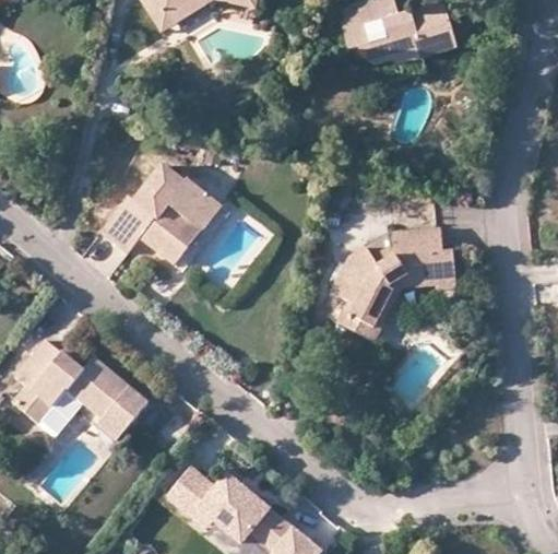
[(154,9),(150,0),(139,0),(157,30),(211,0),(193,0),(169,12),(154,9)]
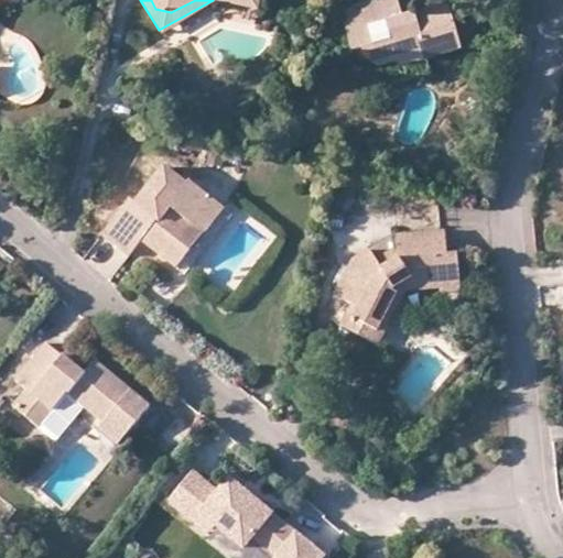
[(151,0),(155,9),(171,12),(195,0),(213,0),(257,10),(258,0),(151,0)]
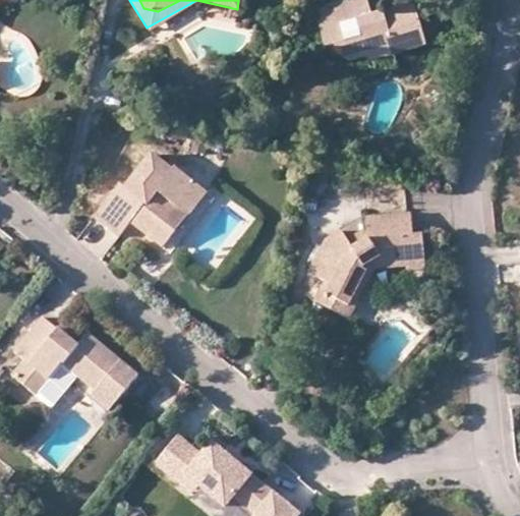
[(333,27),(323,31),(330,52),(353,61),(369,56),(370,60),(428,44),(418,3),(373,14),(369,0),(349,0),(327,7),(333,27)]
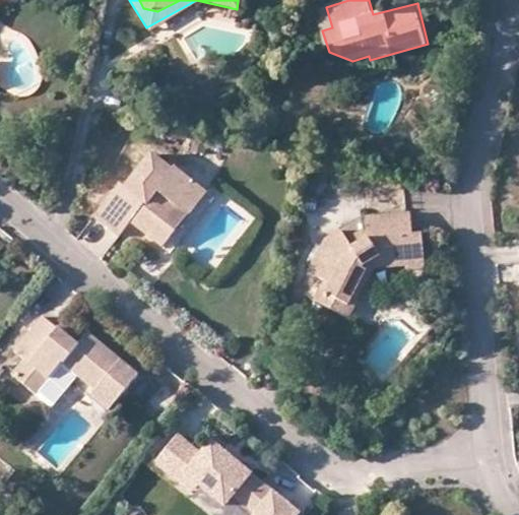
[(316,9),(322,30),(332,27),(326,7),(316,9)]
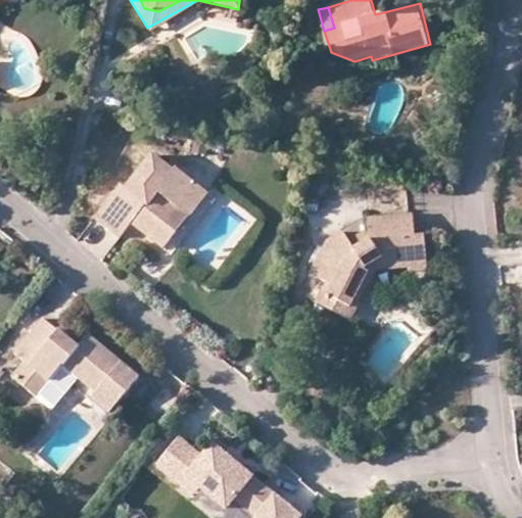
[(121,234),(133,220),(138,215),(145,221),(141,227),(164,246),(177,230),(167,222),(179,206),(189,215),(208,191),(178,166),(174,169),(153,151),(126,185),(122,181),(95,215),(121,234)]
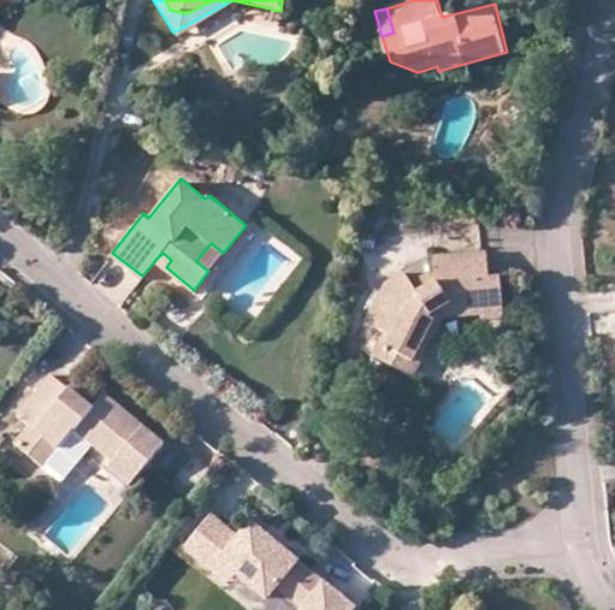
[(208,271),(223,253),(211,243),(196,261),(208,271)]
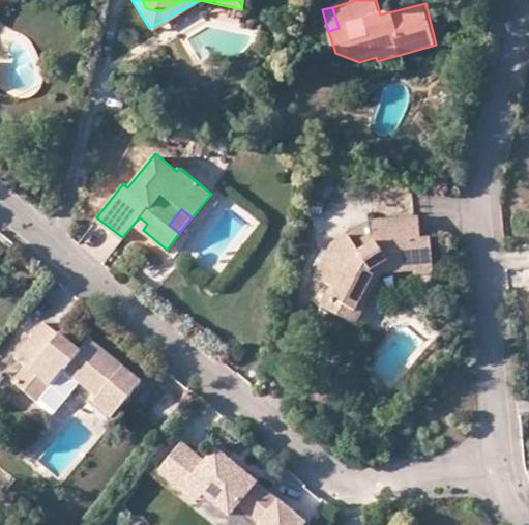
[(316,278),(329,283),(335,287),(329,302),(349,313),(370,273),(365,267),(385,256),(387,261),(430,257),(429,233),(419,233),(417,214),(369,216),(370,227),(371,240),(360,249),(353,237),(349,232),(332,242),(316,278)]
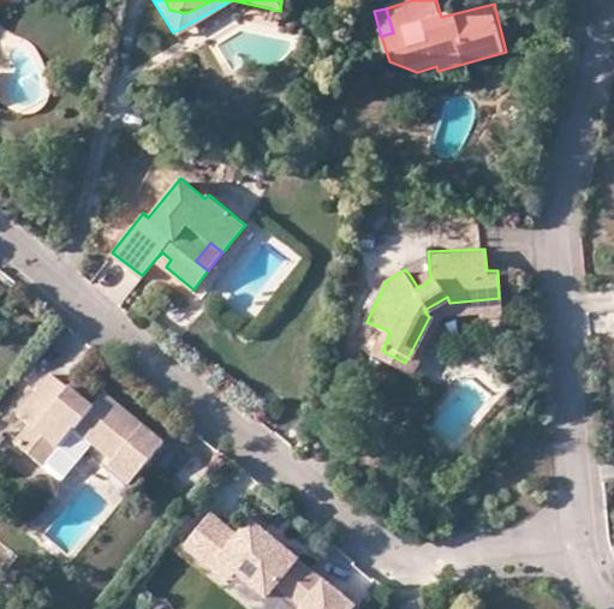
[(162,252),(156,258),(166,267),(171,260),(162,252)]
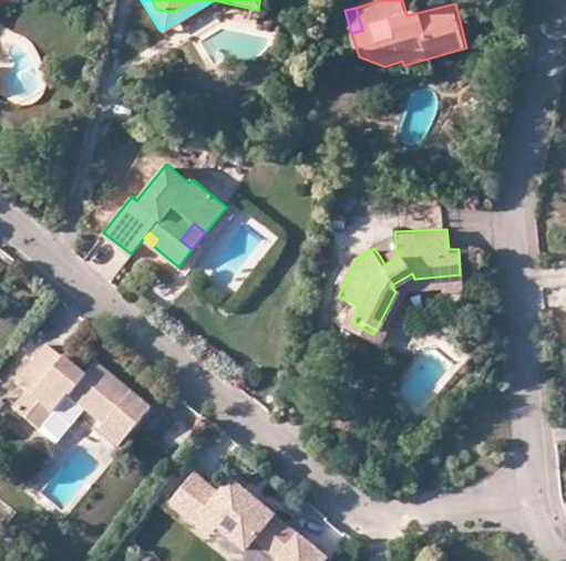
[(395,242),(378,253),(386,266),(397,257),(395,242)]
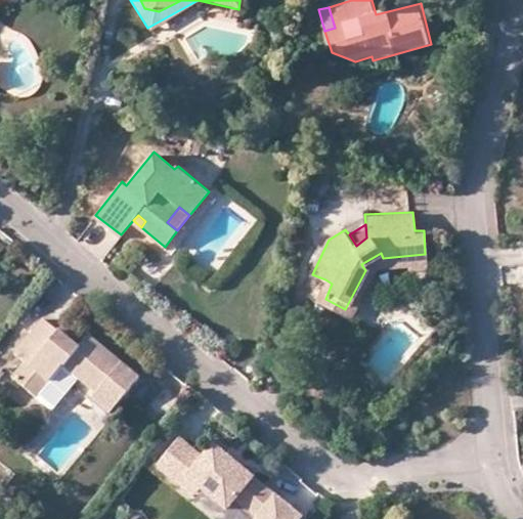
[(332,284),(325,279),(315,302),(350,319),(378,268),(407,265),(409,269),(435,265),(432,229),(424,230),(425,254),(383,258),(381,253),(361,264),(365,270),(345,309),(325,299),(332,284)]
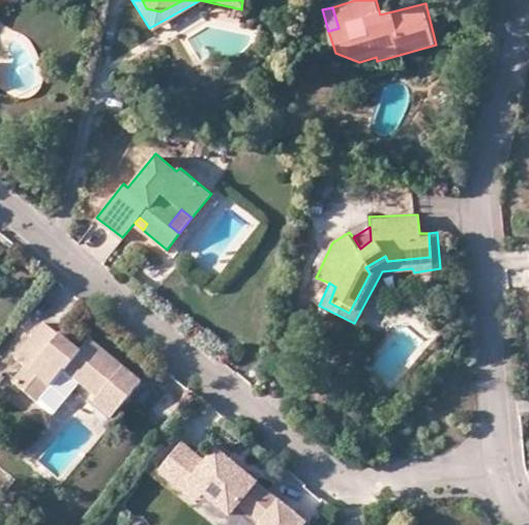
[(66,340),(59,333),(45,322),(16,357),(26,366),(15,380),(37,400),(64,368),(80,381),(97,395),(122,366),(89,338),(79,350),(66,340)]
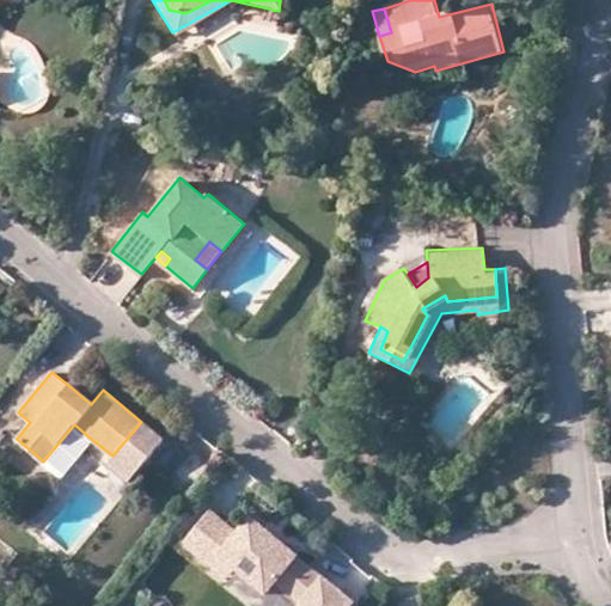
[(73,380),(68,385),(77,392),(83,387),(73,380)]
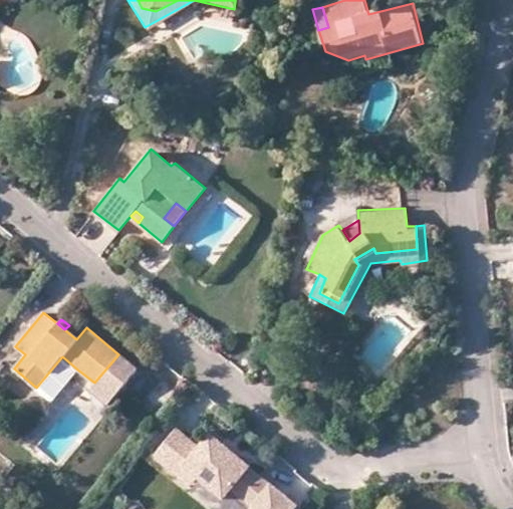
[(136,367),(118,354),(94,383),(90,388),(107,402),(136,367)]
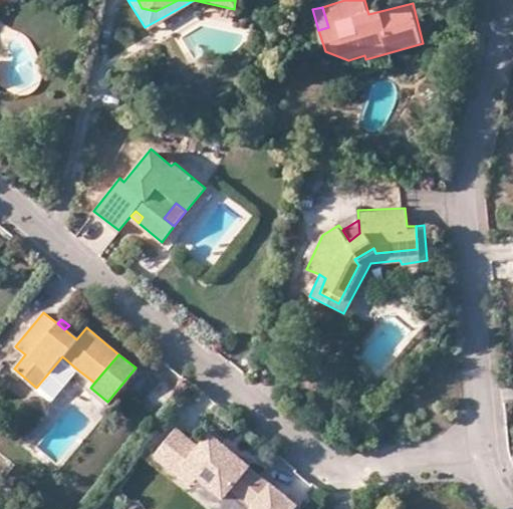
[(62,356),(36,388),(51,400),(77,369),(62,356)]
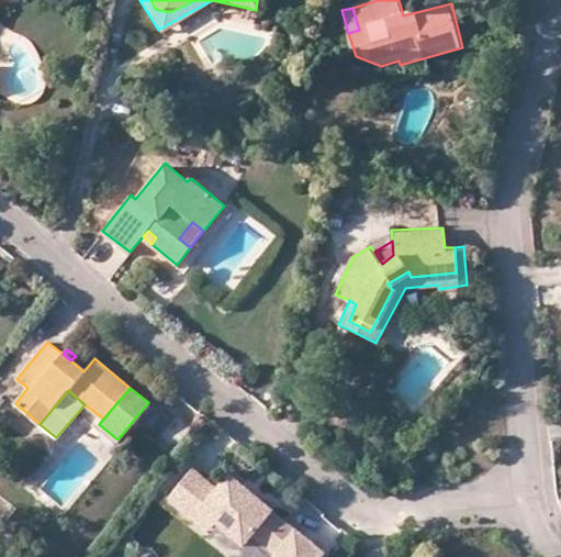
[(167,499),(188,515),(194,508),(211,522),(240,546),(251,535),(261,543),(280,521),(254,498),(243,489),(226,475),(214,487),(191,468),(167,499)]
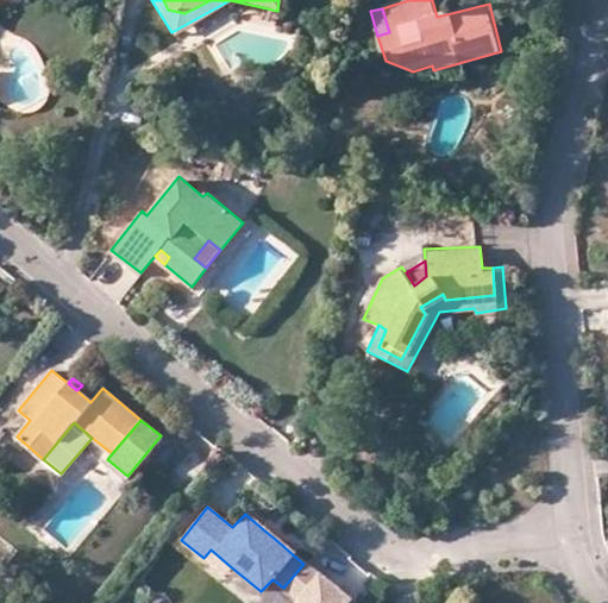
[(269,525),(263,529),(275,539),(280,533),(269,525)]
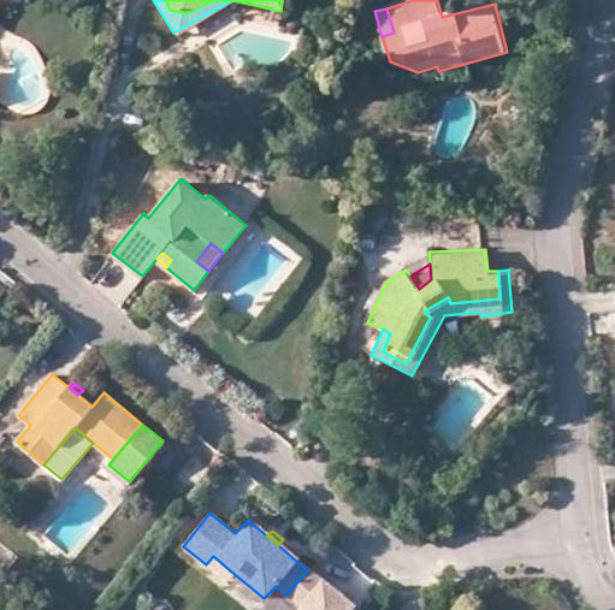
[(213,556),(206,564),(224,581),(231,572),(213,556)]
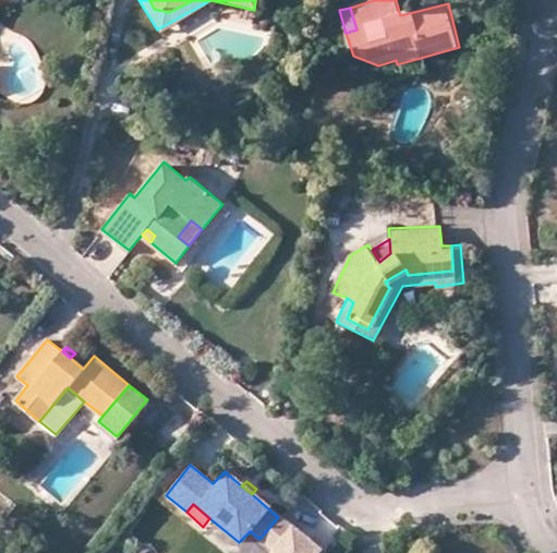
[(315,552),(318,550),(278,517),(259,539),(271,549),(269,552),(315,552)]
